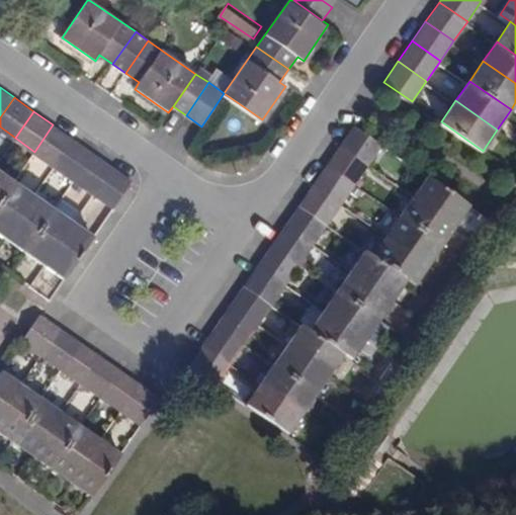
[(34,152),(56,166),(74,139),(53,124),(34,152)]
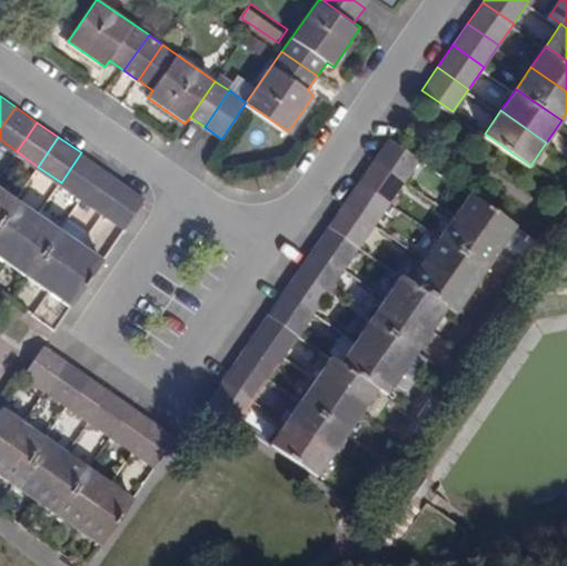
[(406,179),(421,157),(393,137),(377,159),(406,179)]
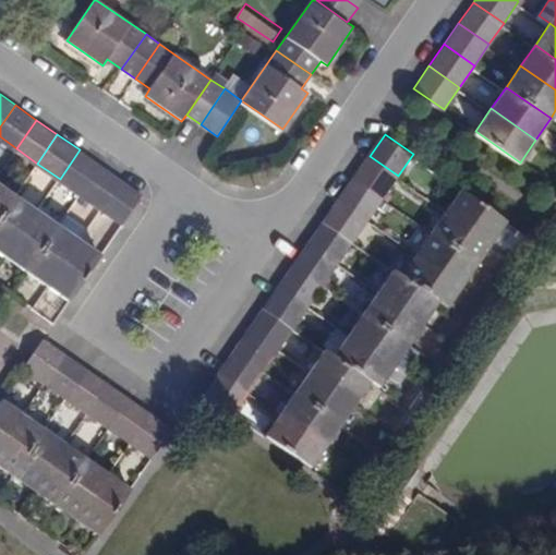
[(60,179),(81,193),(100,164),(80,149),(60,179)]
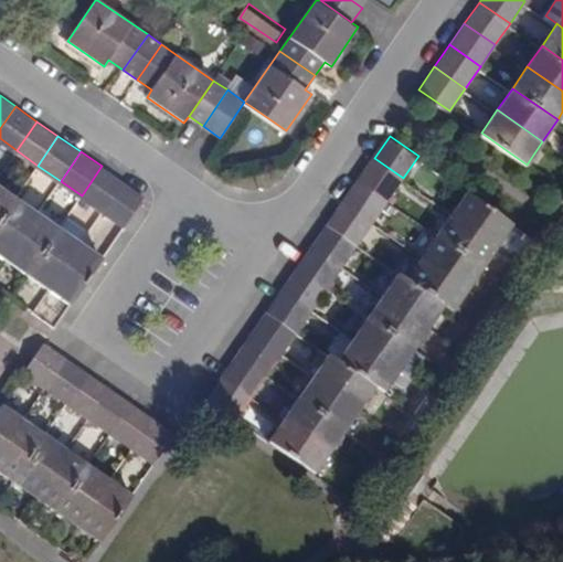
[(389,200),(403,178),(374,158),(359,180),(389,200)]
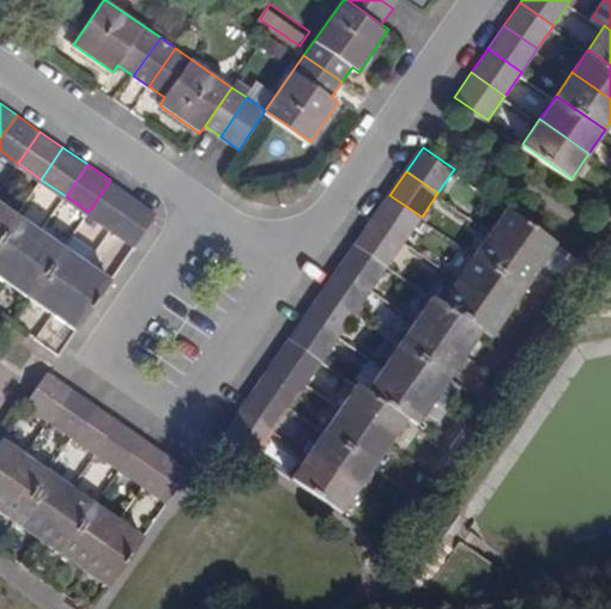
[(89,212),(112,227),(134,196),(110,180),(89,212)]
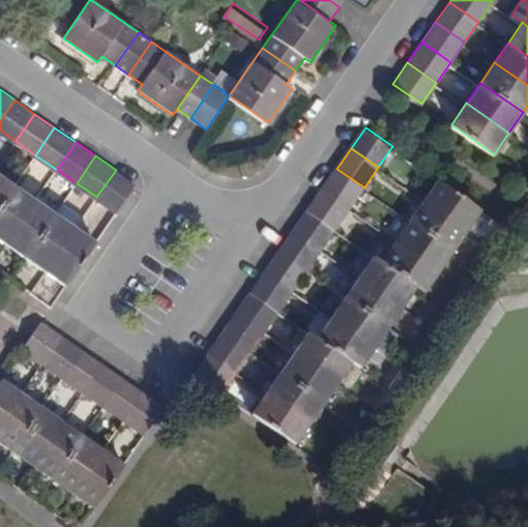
[(351,207),(364,187),(336,169),(323,187),(351,207)]
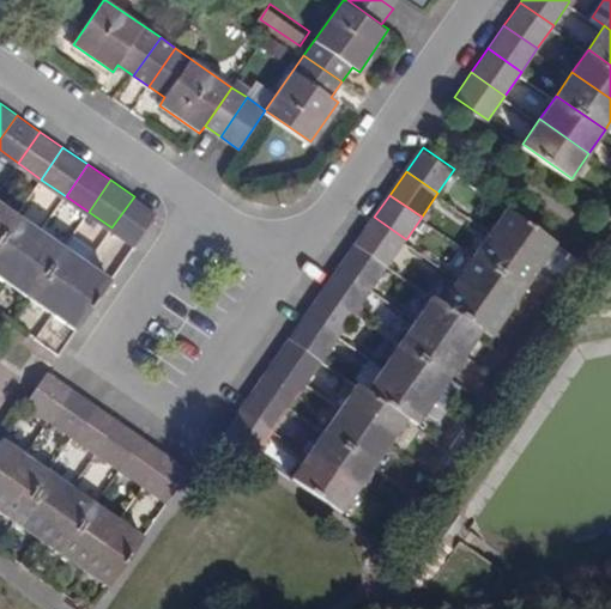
[(112,227),(135,244),(157,212),(134,196),(112,227)]
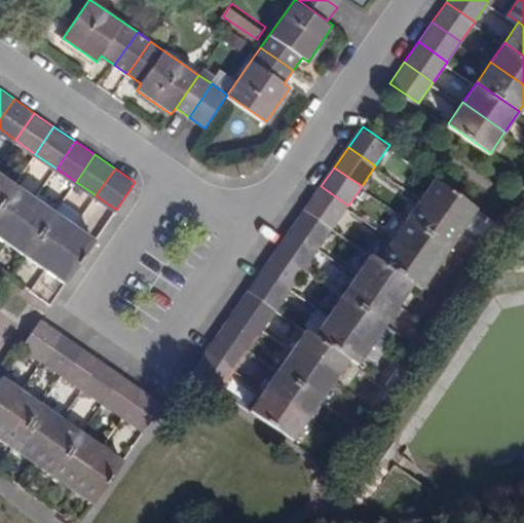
[(0,203),(14,183),(0,173),(0,203)]
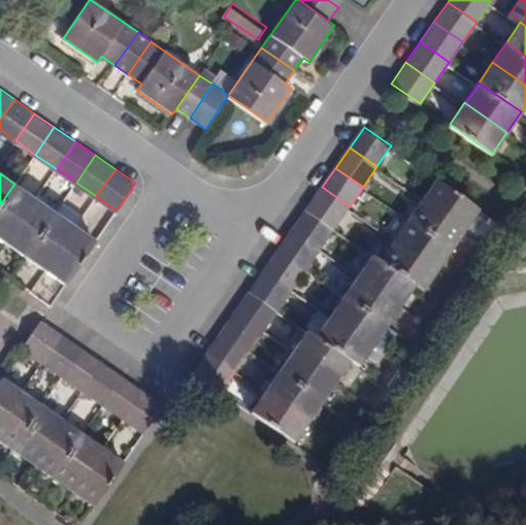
[(436,176),(422,197),(465,227),(480,206),(436,176)]
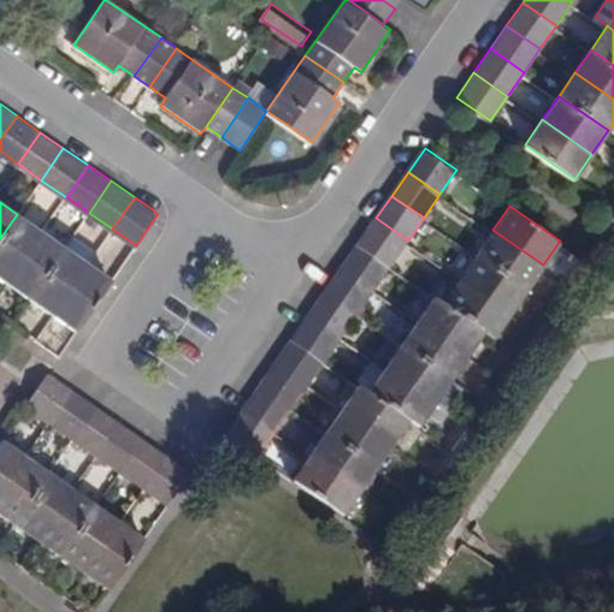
[(0,238),(0,278),(7,283),(42,231),(17,214),(0,238)]
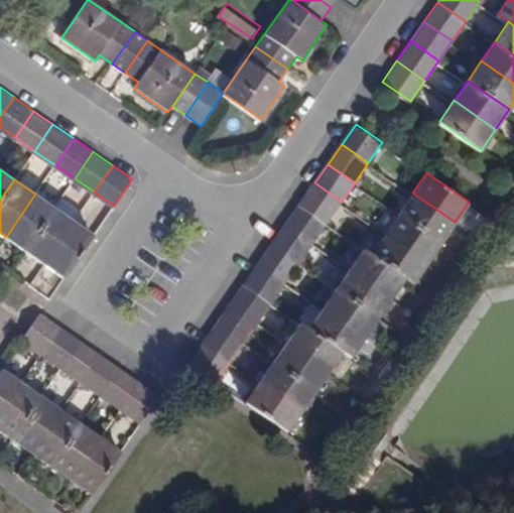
[(328,222),(342,202),(314,182),(300,204),(328,222)]
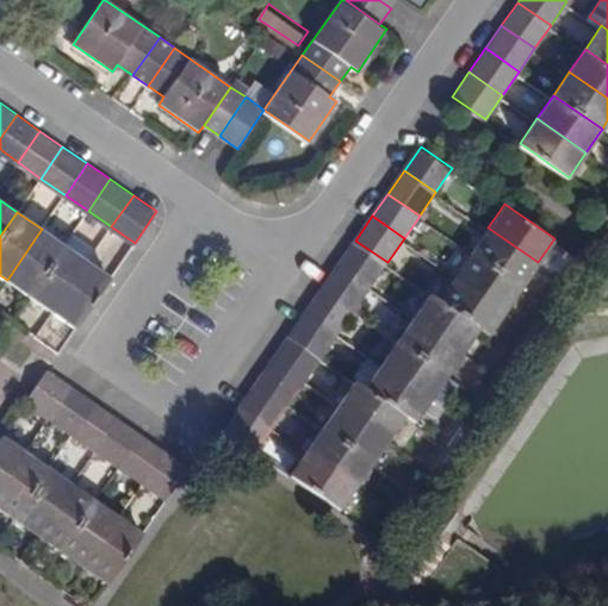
[(488,227),(472,251),(522,286),(538,262),(488,227)]
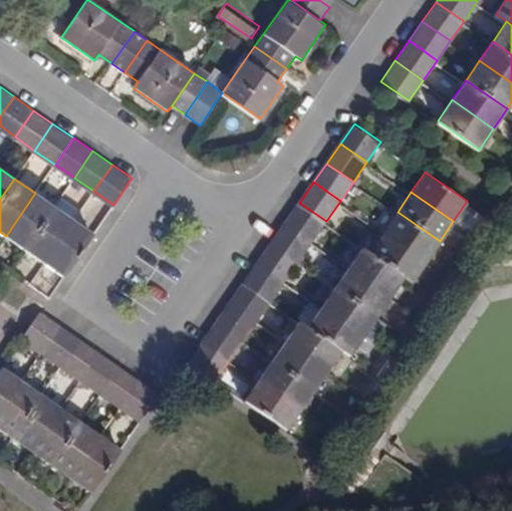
[(6,236),(25,249),(54,207),(35,193),(6,236)]
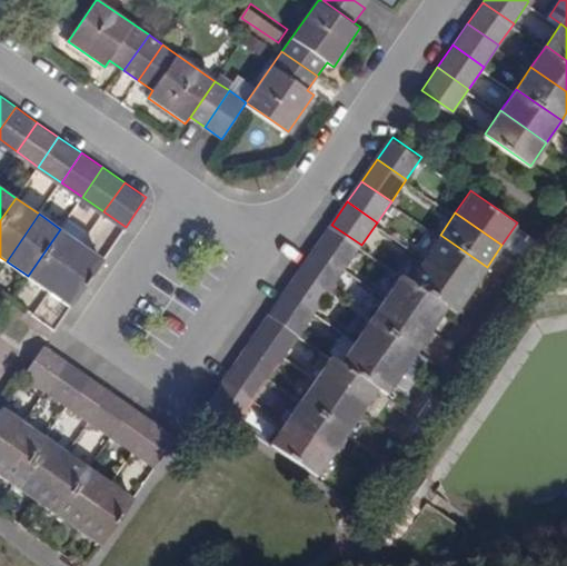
[(346,267),(361,245),(331,225),(316,247),(346,267)]
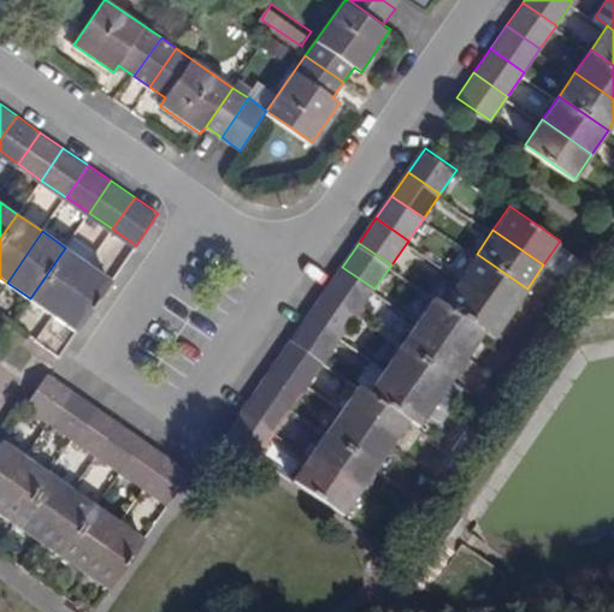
[(30,298),(52,314),(88,263),(65,248),(30,298)]
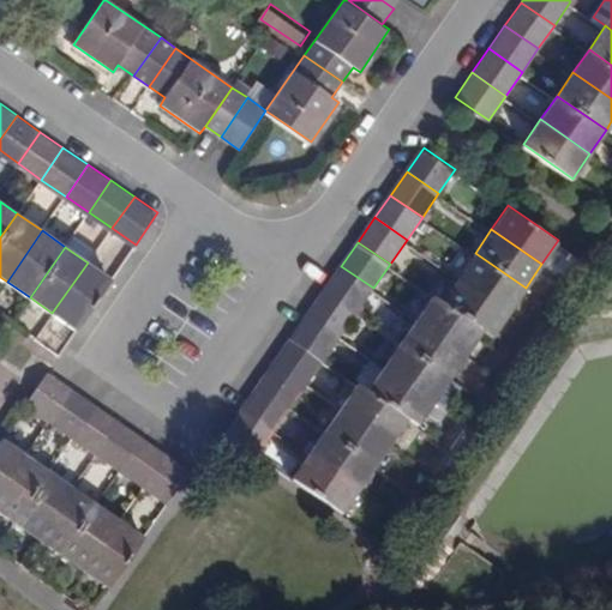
[(475,253),(459,276),(509,310),(526,288),(475,253)]
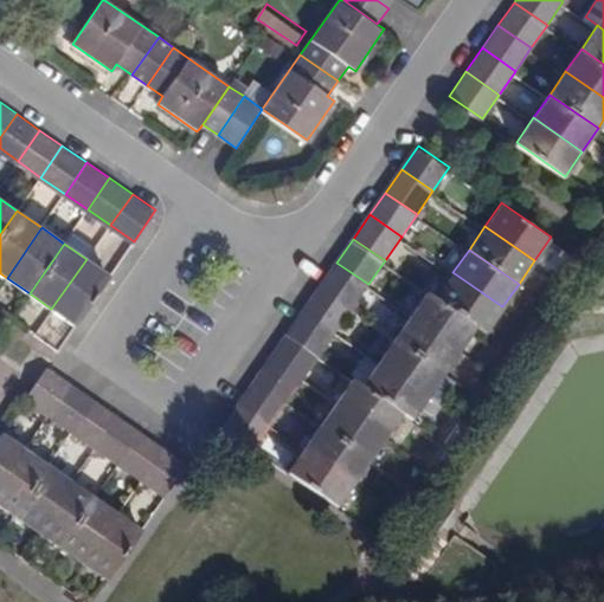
[(51,309),(75,325),(110,274),(87,259),(51,309)]
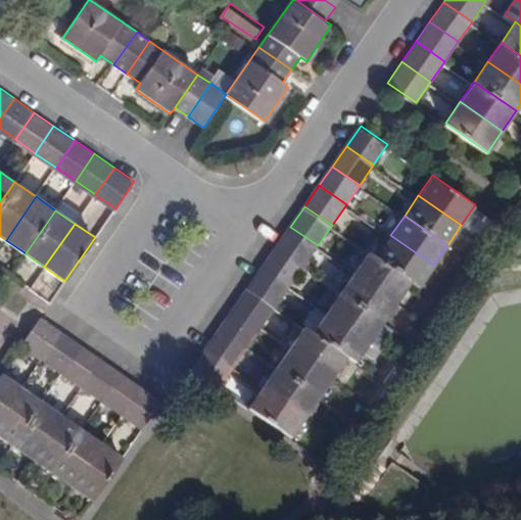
[(303,265),(318,245),(290,227),(276,246),(303,265)]
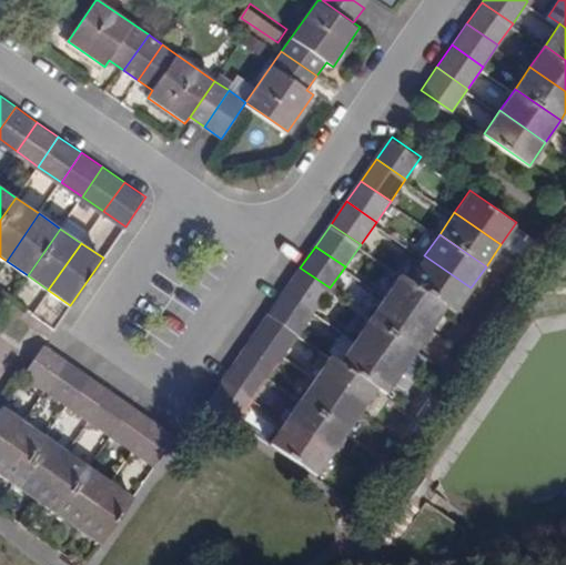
[(456,310),(471,288),(424,255),(408,278),(447,304),(456,310)]
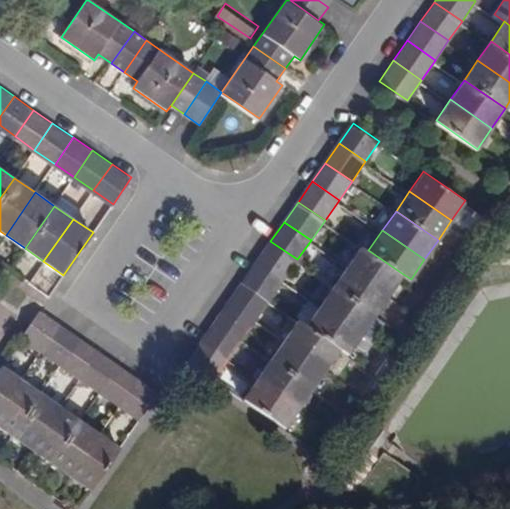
[(284,279),(297,259),(270,241),(257,260),(284,279)]
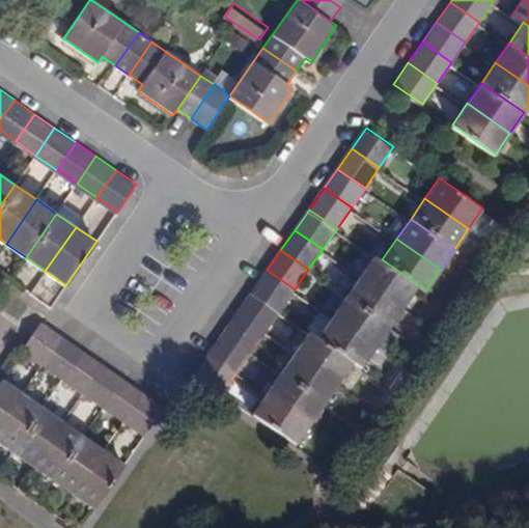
[(374,254),(360,275),(405,306),(418,284),(382,259),(374,254)]
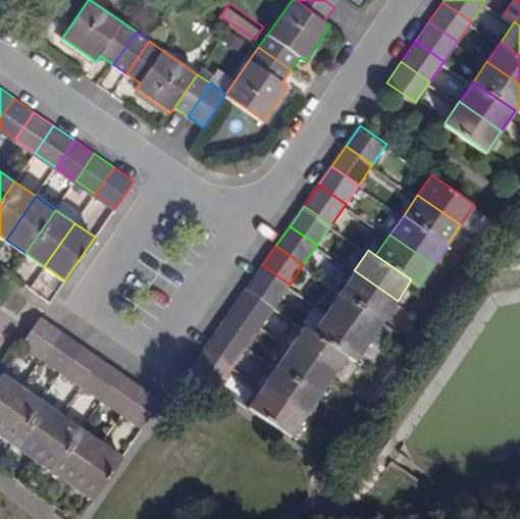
[(274,306),(290,284),(262,265),(247,288),(274,306)]
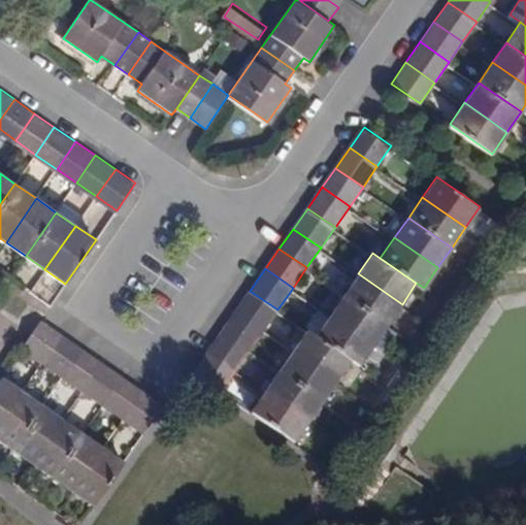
[(358,273),(344,293),(388,324),(402,304),(358,273)]
